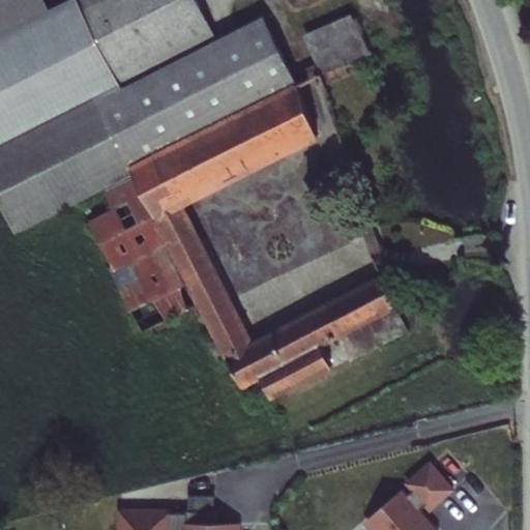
[(215,43),(193,0),(70,0),(48,12),(40,0),(0,0),(0,187),(18,223),(130,167),(144,194),(93,219),(148,327),(198,301),(234,374),(254,372),(262,387),(268,400),(345,362),(335,344),(415,303),(396,268),(268,333),(200,200),(334,131),(275,13),(215,43)]
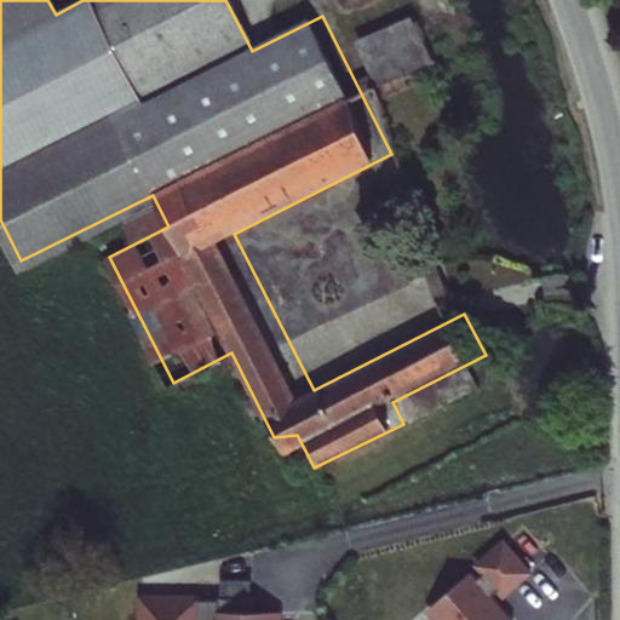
[(411,13),(355,35),(375,86),(431,63),(411,13)]
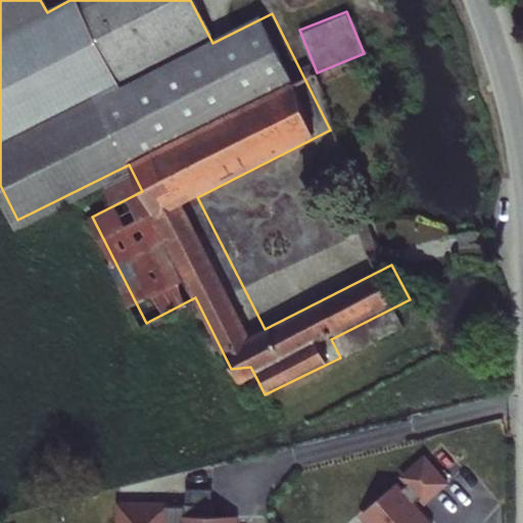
[(359,262),(369,258),(353,220),(343,224),(359,262)]
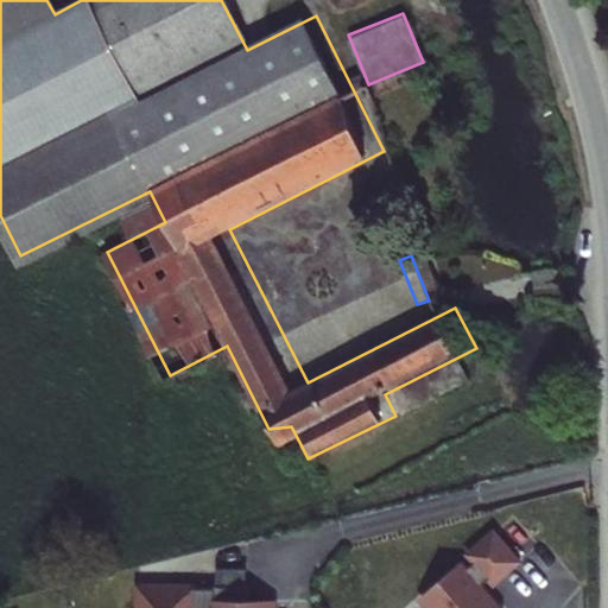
[(462,562),(419,600),(425,607),(501,607),(502,606),(481,581),(485,578),(493,588),(523,562),(493,527),(464,552),(475,564),(469,570),(462,562)]
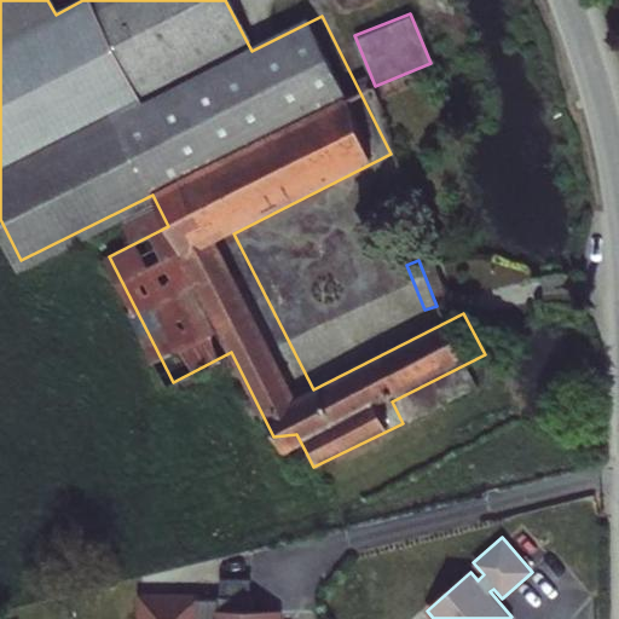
[(250,570),(217,568),(217,595),(137,594),(136,618),(283,618),(284,602),(250,601),(250,570)]
